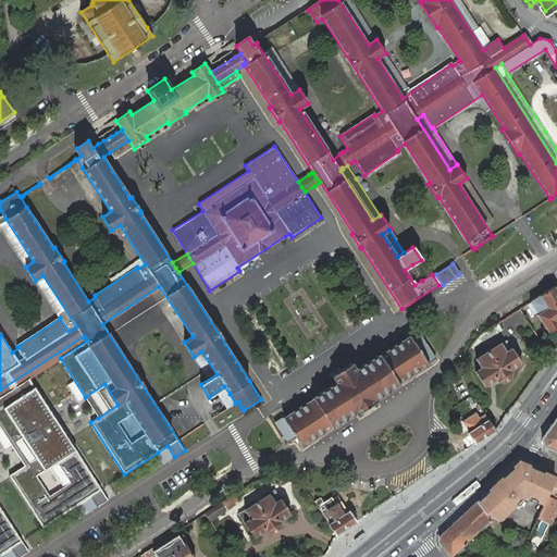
[(422,281),(412,264),(405,270),(409,276),(415,285),(421,281),(422,281)]
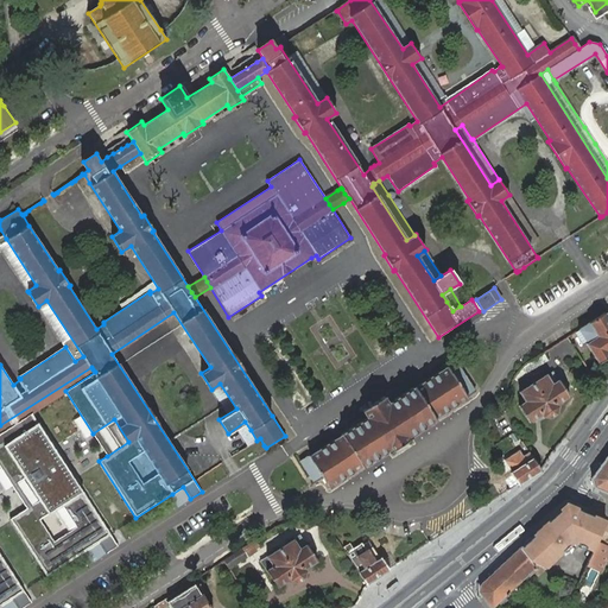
[(605,312),(578,330),(588,343),(586,344),(599,363),(607,358),(607,317),(605,314),(605,312)]
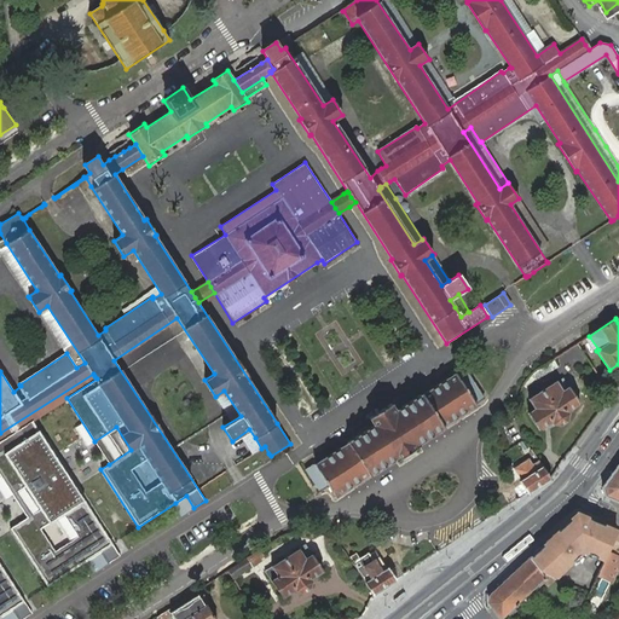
[(573,369),(586,360),(588,359),(578,345),(577,343),(562,353),(563,353),(573,369)]
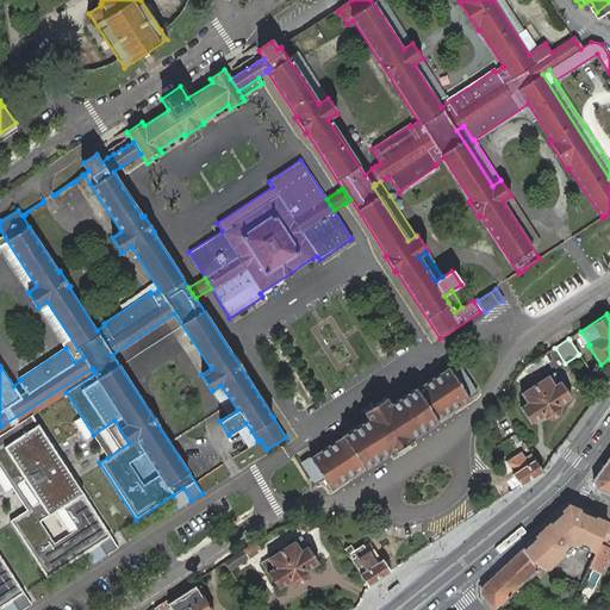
[(537,360),(541,366),(549,361),(545,355),(537,360)]
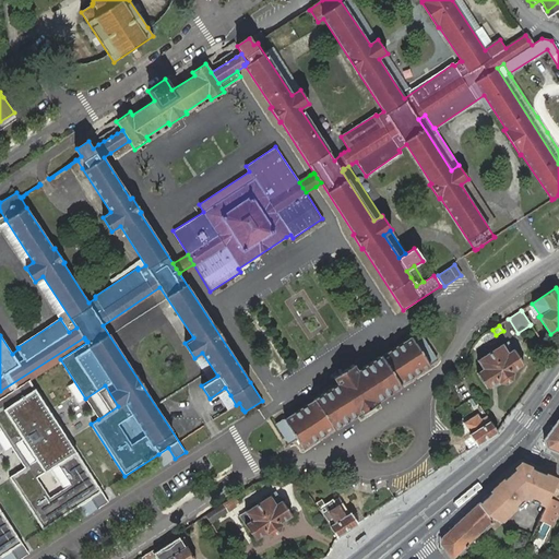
[(492,330),(480,337),(484,343),(496,335),(492,330)]
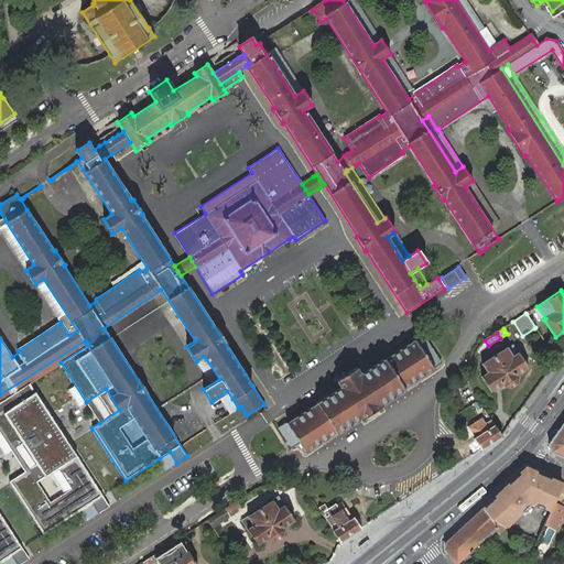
[(316,402),(316,403),(286,423),(279,427),(291,447),(299,442),(305,452),(336,433),(359,419),(360,419),(380,405),(379,404),(403,389),(403,388),(433,369),(433,368),(441,362),(422,334),(421,335),(413,339),(383,359),(383,358),(359,375),(355,367),(335,380),(339,388),(316,402)]
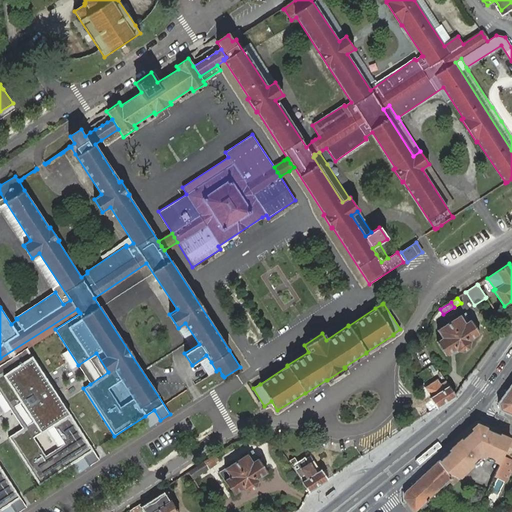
[(77,309),(0,358),(0,364),(26,348),(55,329),(80,313),(78,311),(77,309)]
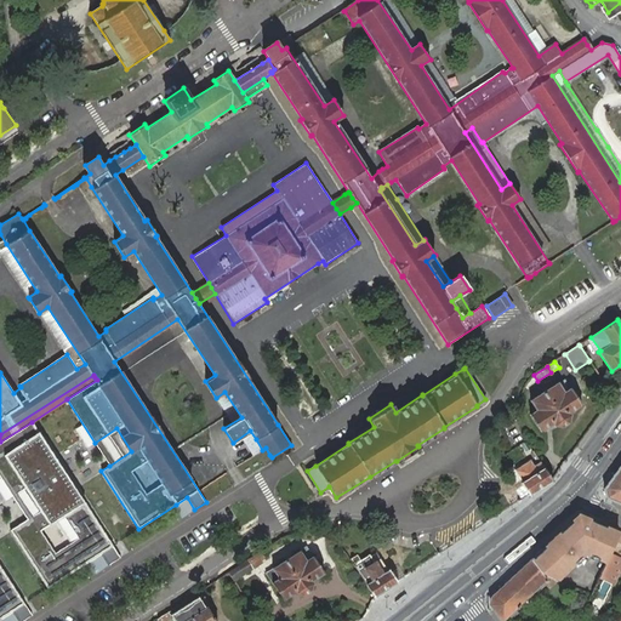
[(565,380),(559,385),(564,393),(571,388),(565,380)]
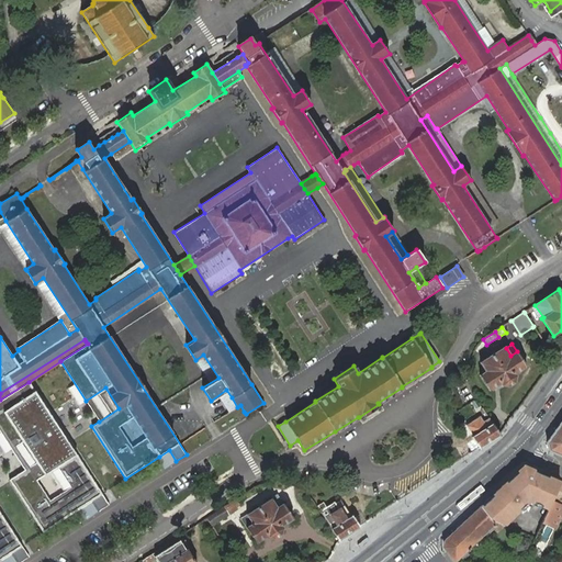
[(510,356),(506,348),(505,347),(480,362),(484,369),(480,371),(481,373),(479,374),(490,391),(501,383),(502,385),(508,386),(515,383),(516,375),(516,373),(527,367),(517,351),(510,356)]
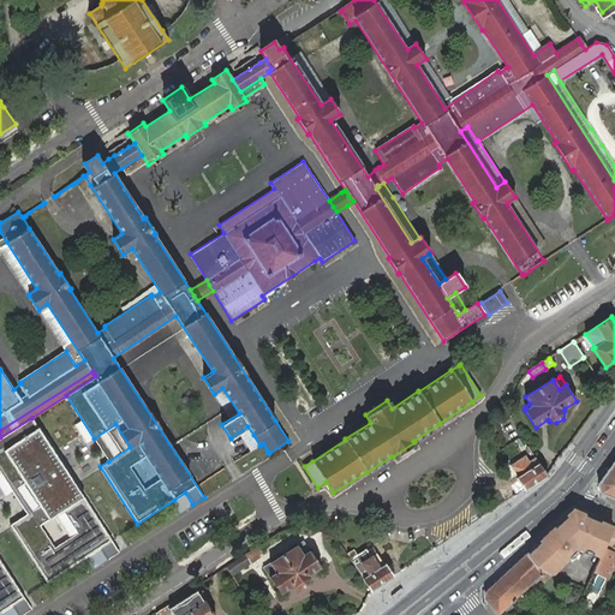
[(119,553),(31,418),(0,437),(0,472),(12,491),(25,483),(41,506),(28,514),(11,525),(47,581),(85,557),(95,550),(103,563),(119,553)]
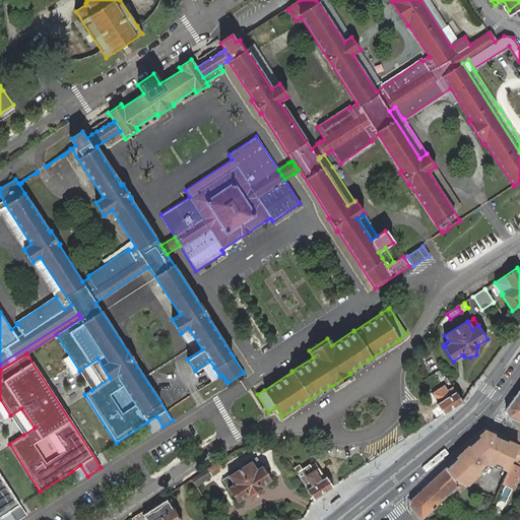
[(110,378),(98,359),(79,371),(91,390),(110,378)]
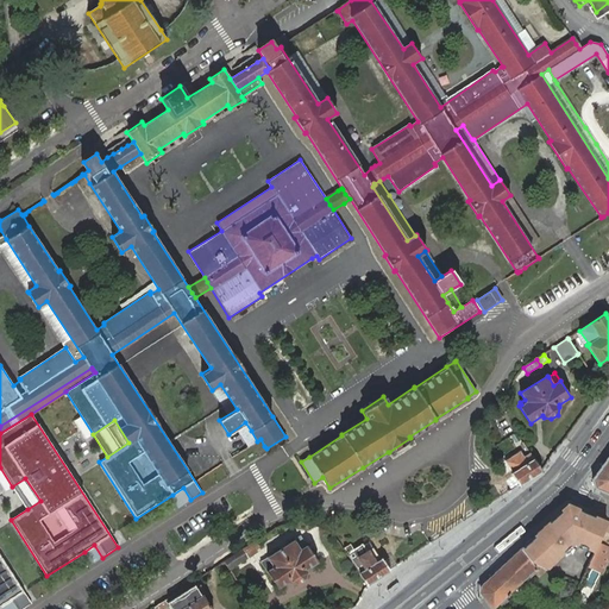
[(519,485),(541,471),(540,470),(533,459),(529,452),(528,453),(525,456),(520,450),(504,460),(513,472),(510,473),(518,484),(519,485)]
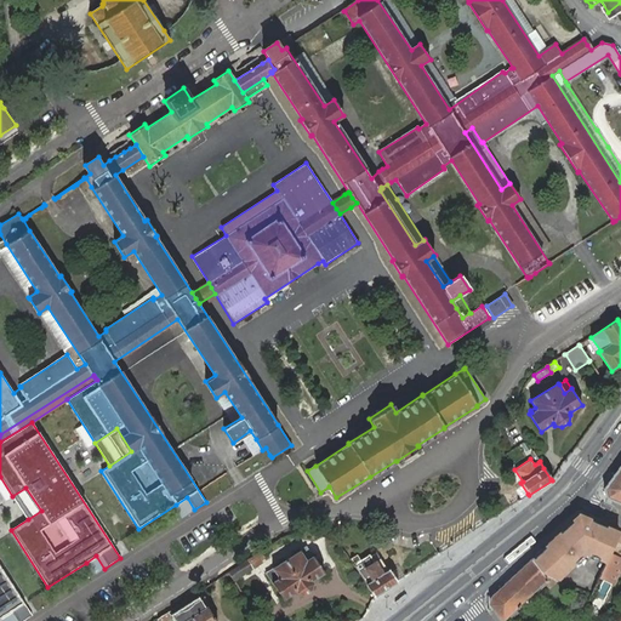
[(620,463),(604,489),(607,497),(620,503),(620,463)]
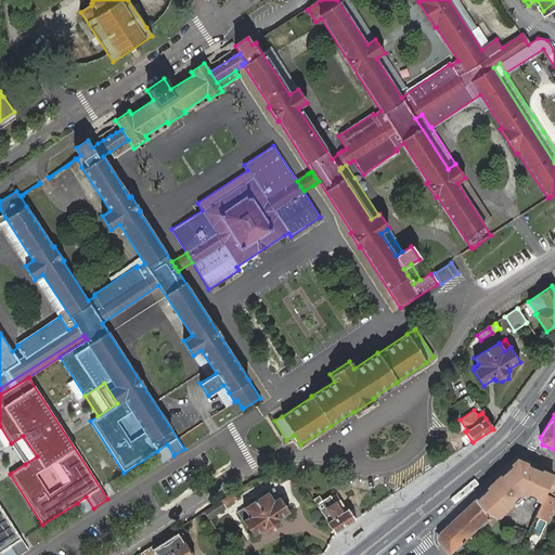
[(23,436),(11,443),(25,464),(37,456),(23,436)]
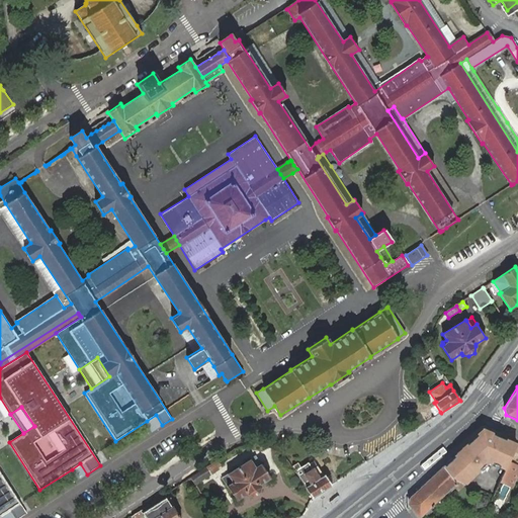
[(162,425),(156,415),(147,421),(153,431),(162,425)]
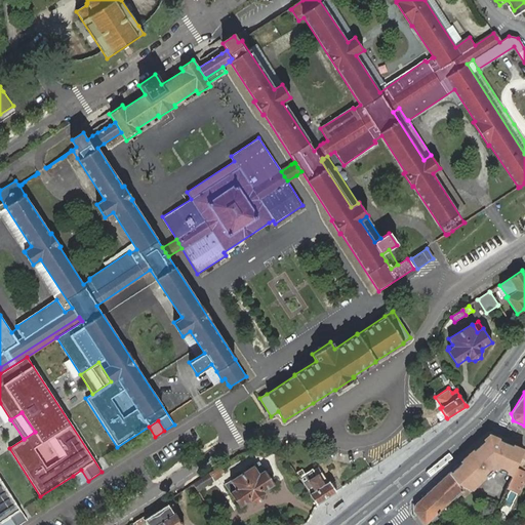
[(486,443),(483,440),(449,473),(458,485),(463,487),(470,490),(494,468),(512,476),(516,469),(524,450),(499,440),(497,444),(494,443),(494,440),(493,437),(490,436),(487,438),(486,440),(486,443)]
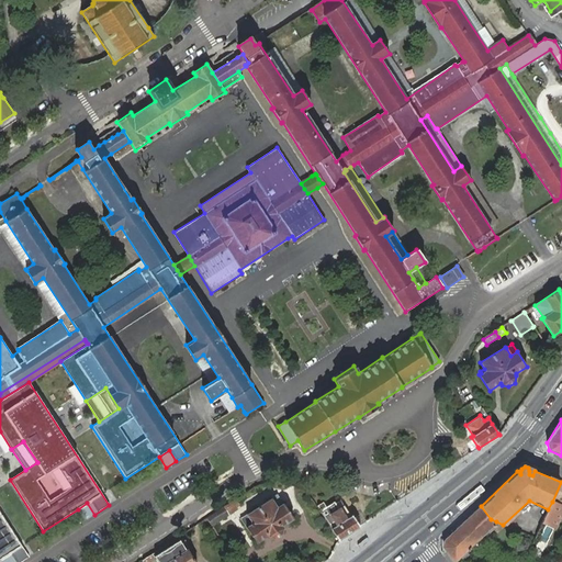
[(561,482),(552,502),(548,509),(542,523),(555,529),(561,513),(561,482)]
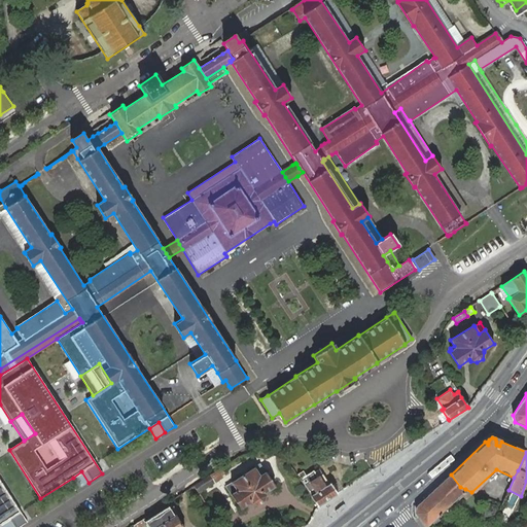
[(259,475),(265,470),(259,463),(254,466),(259,475)]
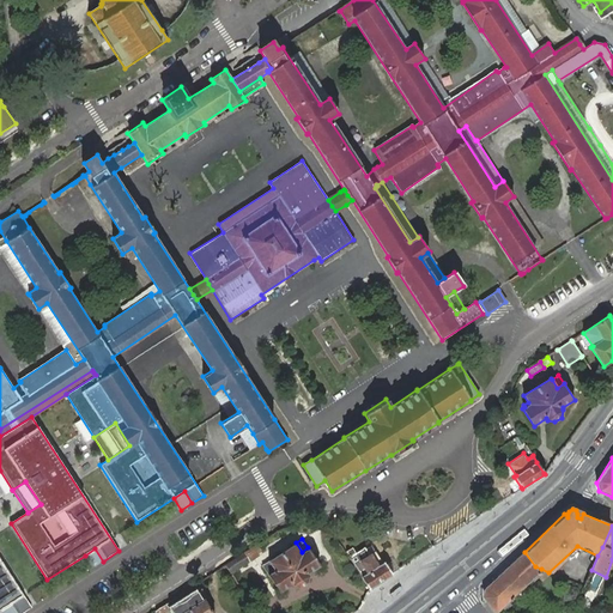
[(274,570),(268,574),(279,592),(291,583),(292,584),(299,587),(307,582),(308,575),(308,572),(320,565),(308,547),(302,552),(296,542),(268,560),(274,570)]
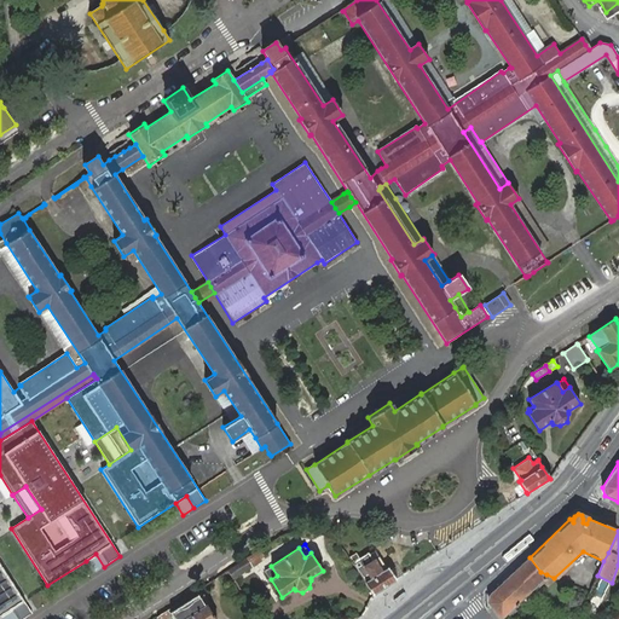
[(374,595),(397,579),(395,577),(388,566),(386,567),(379,556),(372,560),(368,551),(359,557),(356,553),(350,556),(353,561),(359,571),(374,595)]
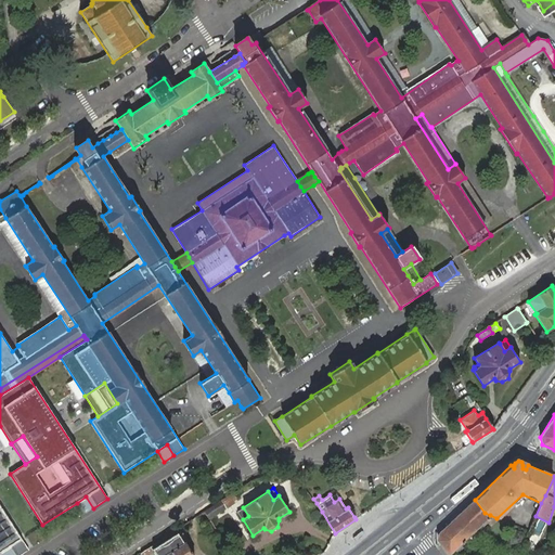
[(93,508),(86,497),(77,503),(85,514),(93,508)]
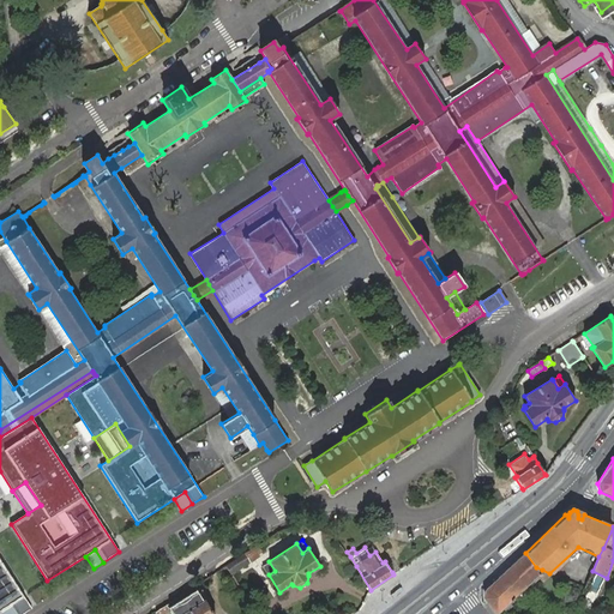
[(227,565),(232,572),(252,560),(246,552),(227,565)]
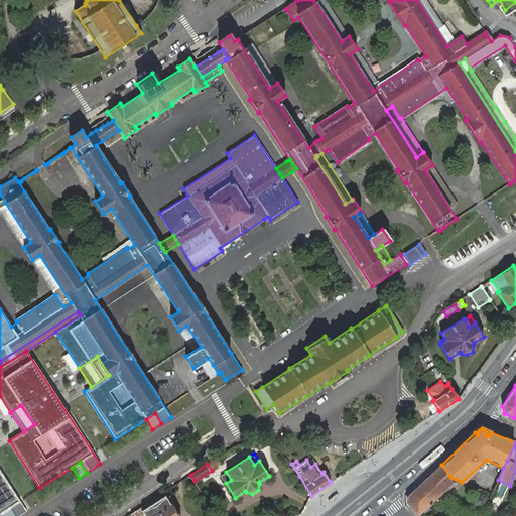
[(450,477),(441,465),(427,478),(441,492),(452,484),(456,488),(462,482),(456,479),(450,477)]
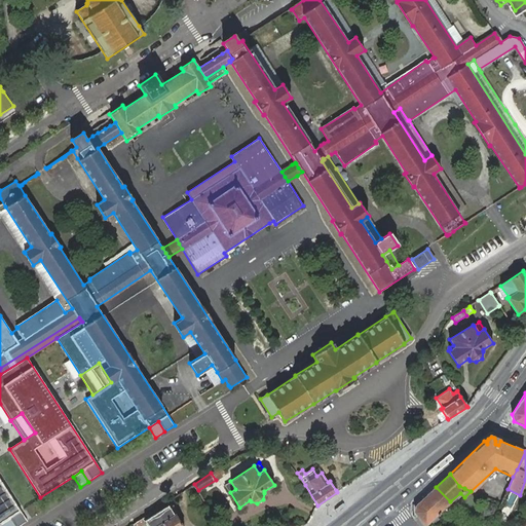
[(0,523),(6,520),(10,525),(20,525),(27,522),(0,480),(0,523)]
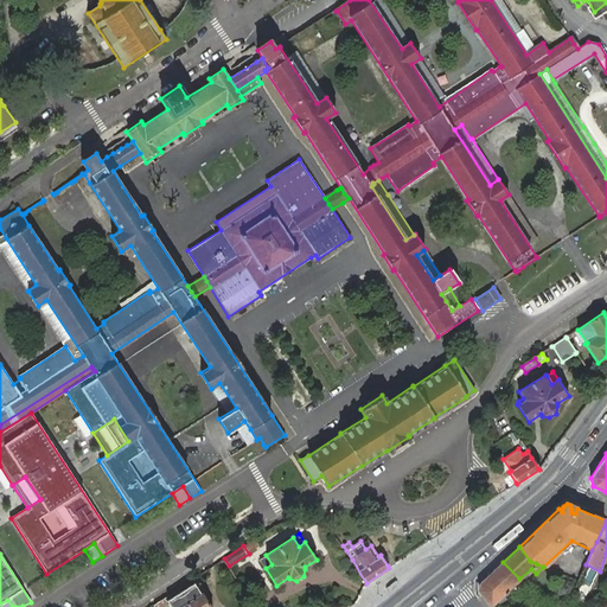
[(260,560),(266,568),(272,564),(266,555),(260,560)]
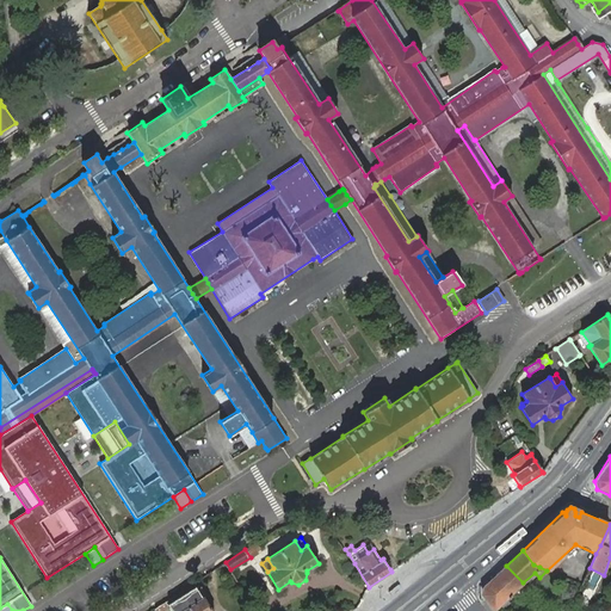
[(523,582),(506,566),(493,579),(510,596),(523,582)]
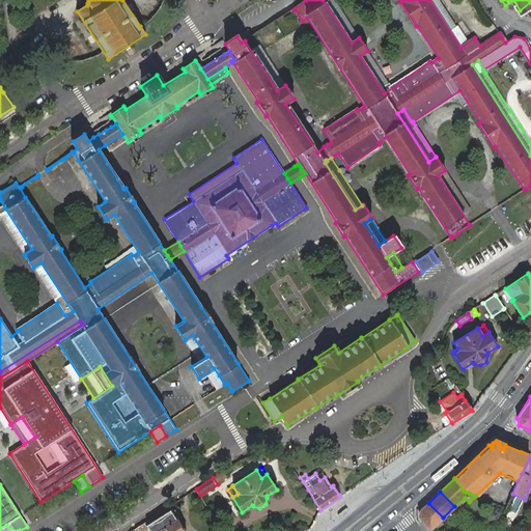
[(205,504),(222,530),(226,530),(216,513),(208,502),(205,504)]
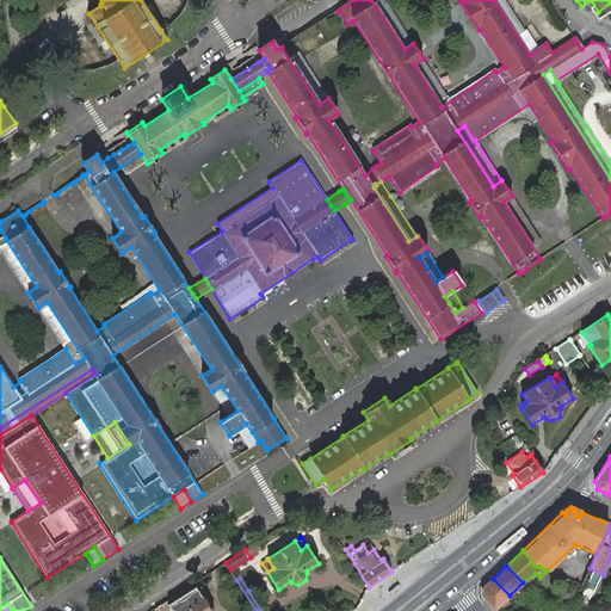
[(482,594),(494,610),(510,596),(493,579),(482,587),(482,594)]
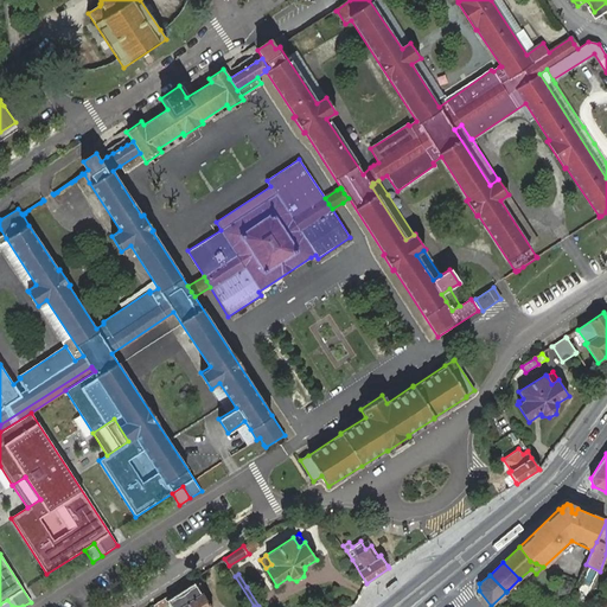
[(572,595),(574,589),(572,583),(566,580),(560,582),(557,588),(558,594),(566,596),(572,595)]
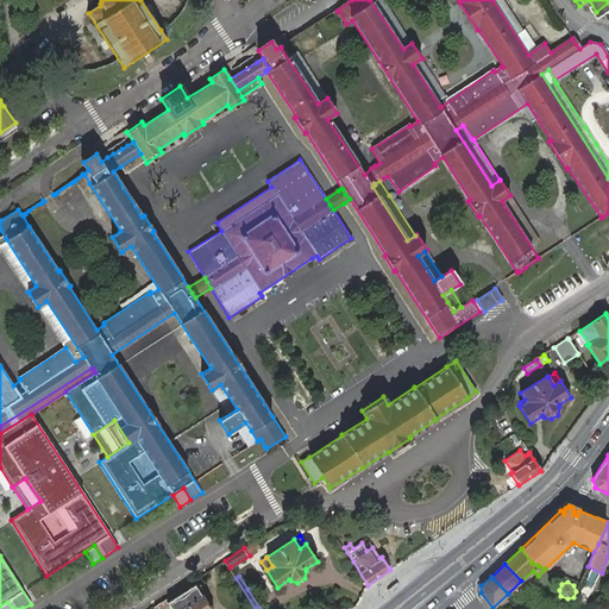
[(168,602),(169,604),(171,608),(212,608),(207,600),(202,594),(201,595),(195,584),(169,601),(168,602)]
